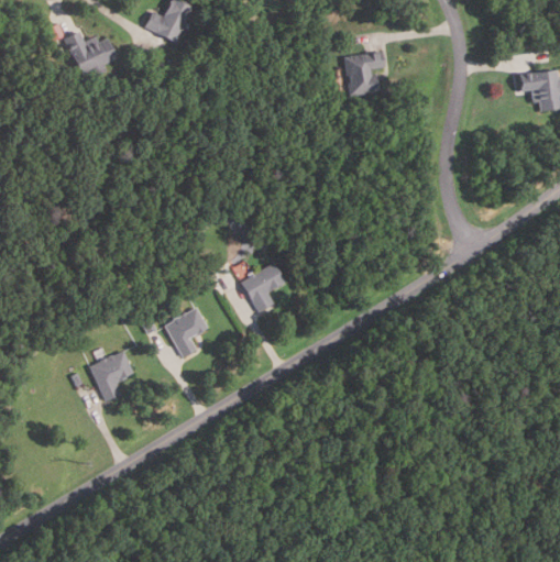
[(176,0),(193,7),(184,28),(185,29),(183,34),(180,33),(176,42),(145,29),(152,12),(164,17),(171,0),(176,0)]
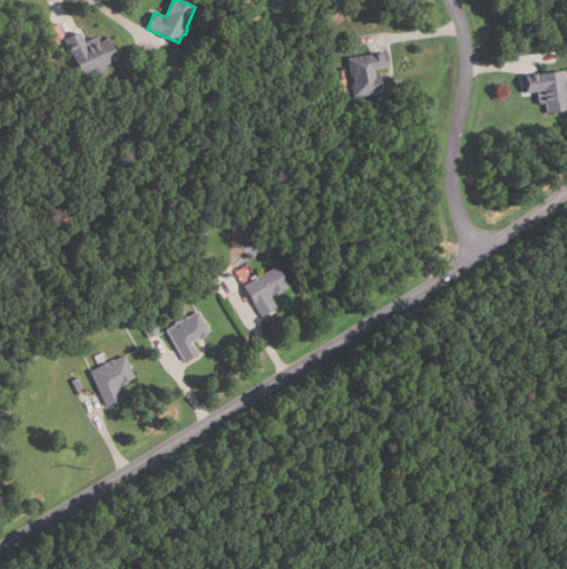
[(66,37),(54,41),(49,29),(60,25),(66,37)]
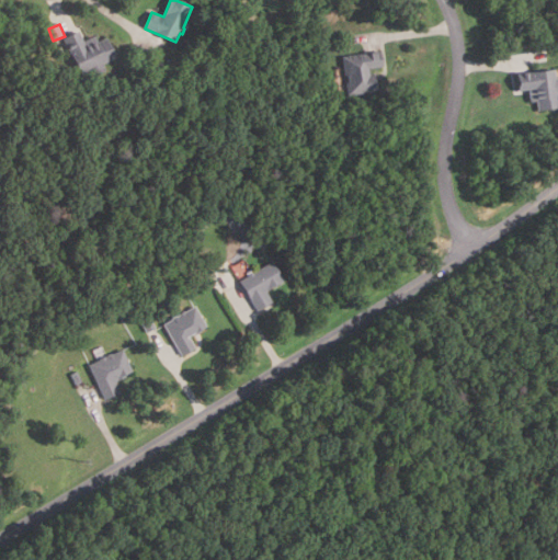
[(80,31),(86,41),(97,35),(99,42),(106,37),(116,57),(104,64),(106,69),(93,76),(90,69),(82,73),(69,47),(67,48),(64,44),(67,43),(65,38),(80,31)]
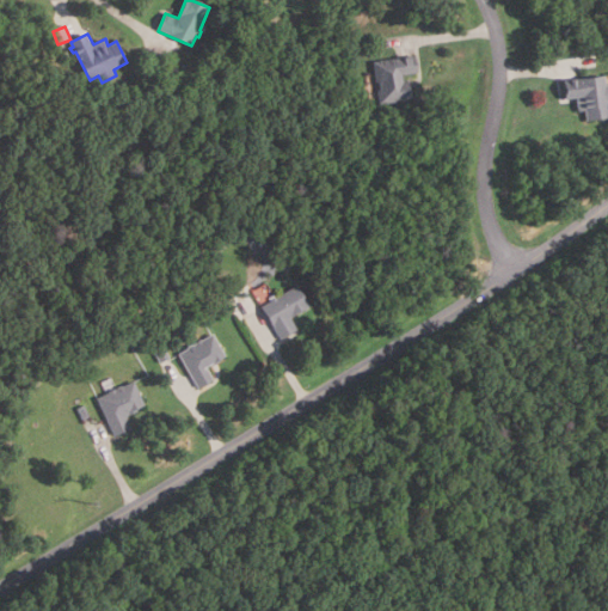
[(416,56),(417,75),(403,77),(404,83),(407,81),(410,102),(379,105),(374,61),(416,56)]
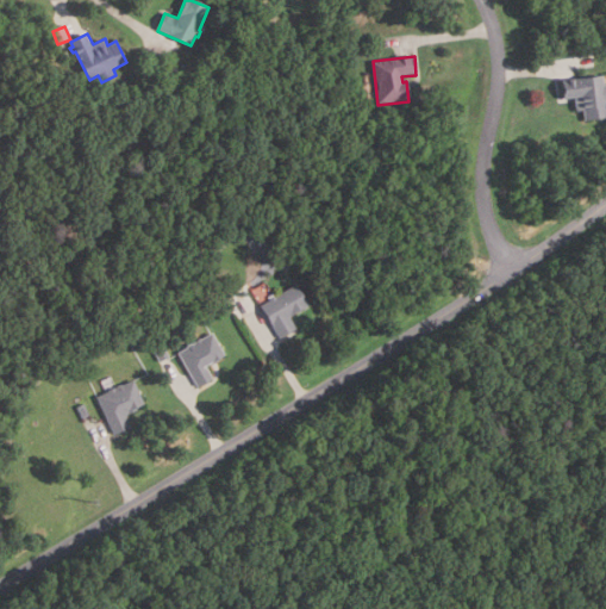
[(603,75),(604,86),(605,86),(605,101),(605,117),(585,120),(583,110),(576,111),(574,97),(562,99),(560,82),(603,75)]
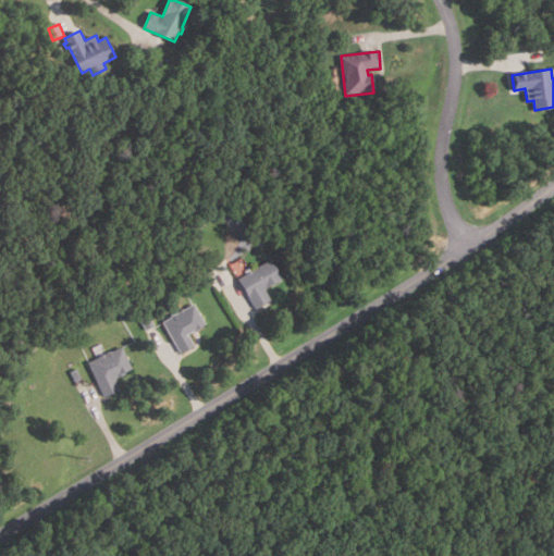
[(249,193),(233,196),(231,183),(246,180),(249,193)]
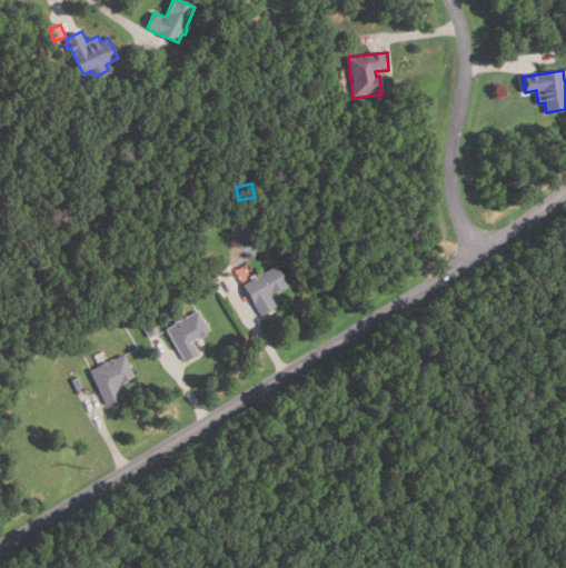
[(276,266),(288,286),(270,297),(276,306),(260,316),(242,287),(276,266)]
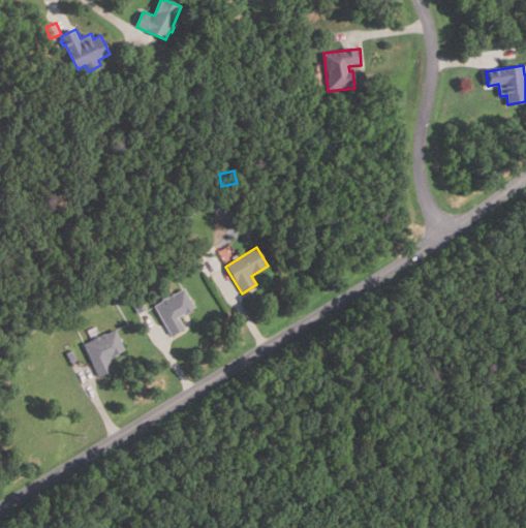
[(185,289),(196,309),(189,313),(190,315),(184,318),(183,316),(180,318),(185,329),(173,337),(155,307),(162,303),(162,301),(166,299),(169,300),(171,299),(168,297),(174,293),(176,296),(185,289)]
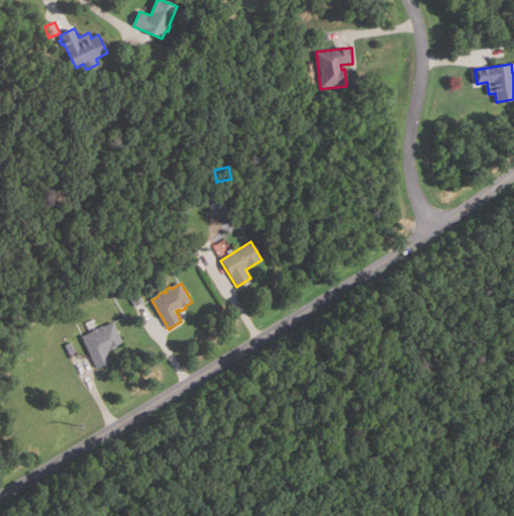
[(138,293),(144,302),(135,307),(130,298),(138,293)]
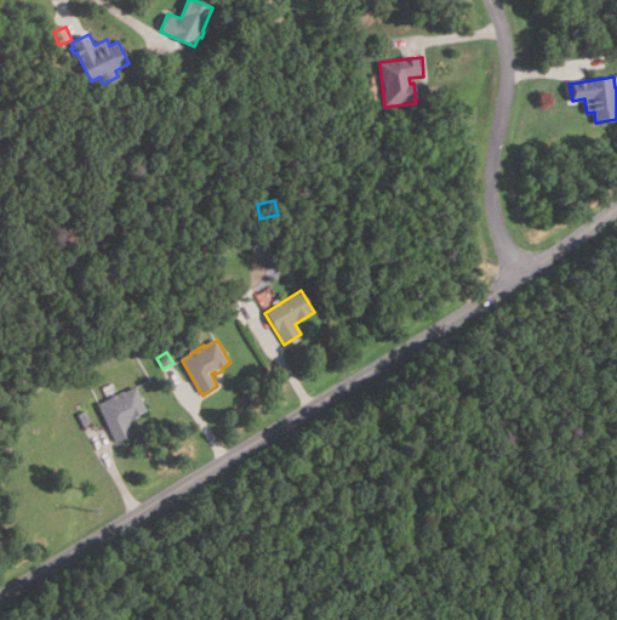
[(138,387),(148,413),(140,416),(142,419),(127,425),(132,437),(115,443),(100,405),(110,400),(110,398),(116,396),(118,397),(119,397),(119,394),(124,392),(126,393),(138,387)]
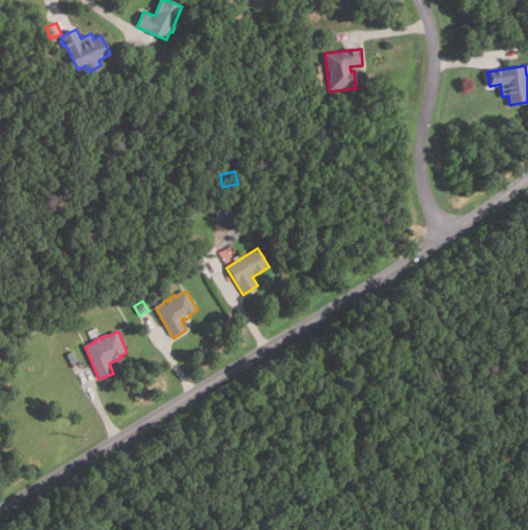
[(80,361),(74,365),(68,356),(76,352),(80,361)]
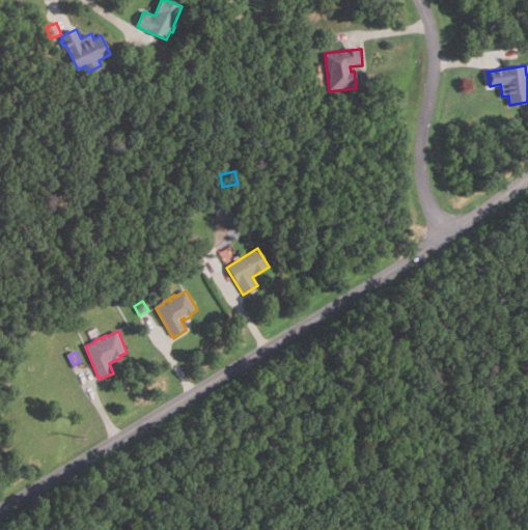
All buildings are outlined.
